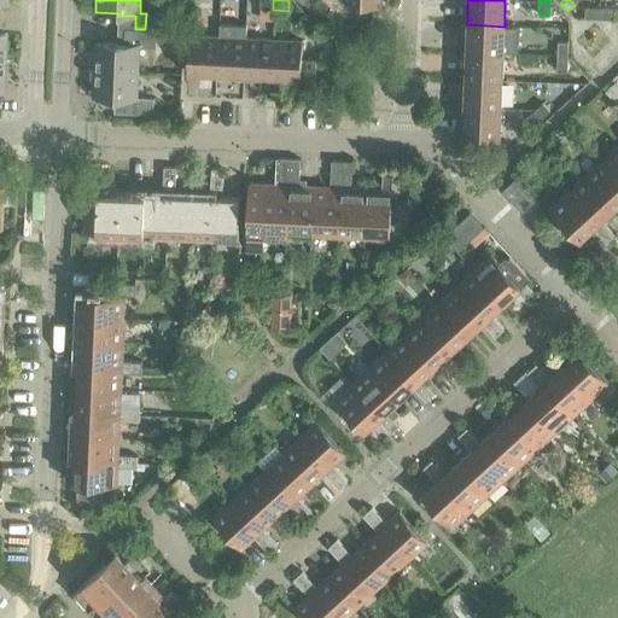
[(356,5),(356,17),(368,18),(368,6),(356,5)]
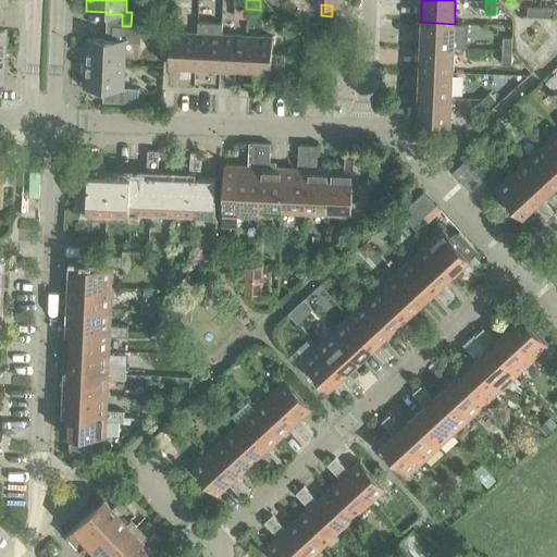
[(527,16),(540,17),(540,8),(527,7),(527,16)]
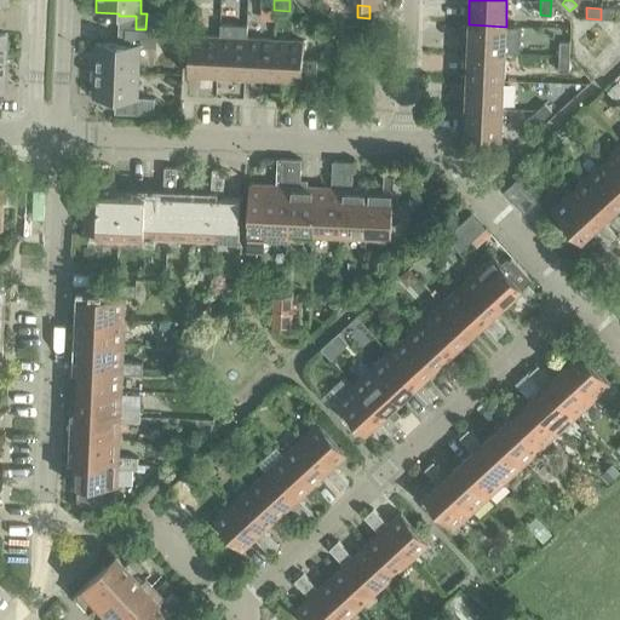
[(601,9),(601,19),(615,19),(616,9),(601,9)]
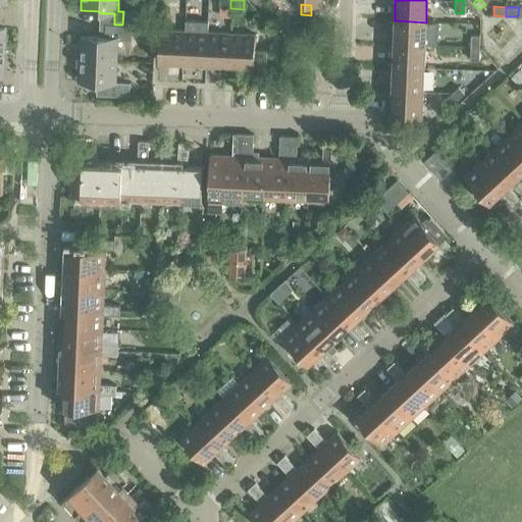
[(395,20),(394,44),(425,46),(426,22),(395,20)]
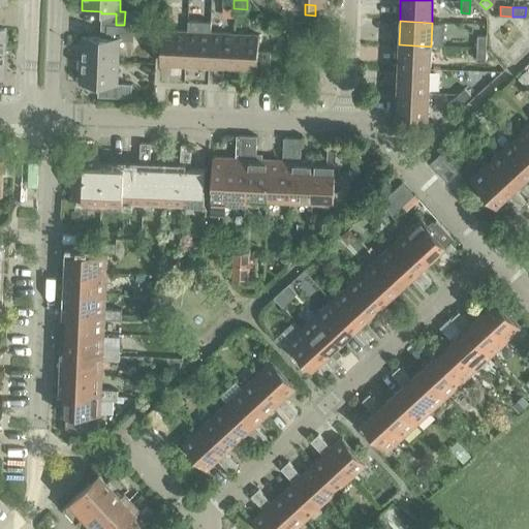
[(81,36),(80,60),(118,61),(119,39),(133,39),(133,26),(124,25),(116,25),(106,25),(106,37),(81,36)]
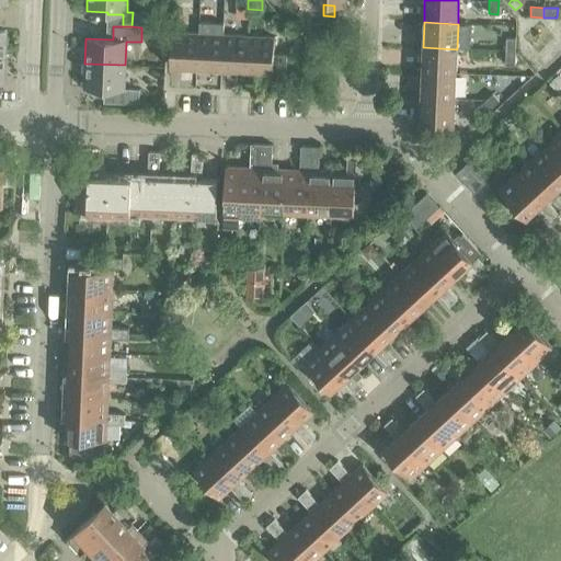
[(170,66),(196,67),(198,33),(172,32),(170,66)]
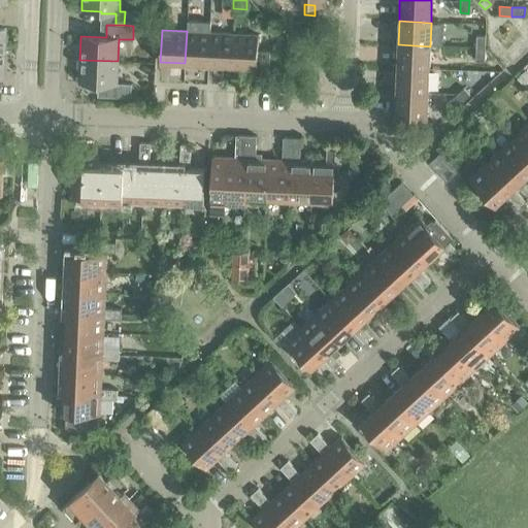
[(185,63),(208,64),(209,33),(187,31),(185,63)]
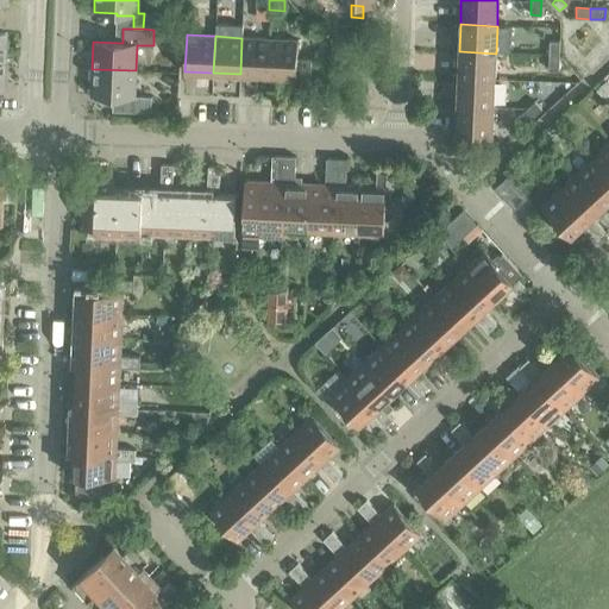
[(240,74),(267,76),(269,39),(242,38),(240,74)]
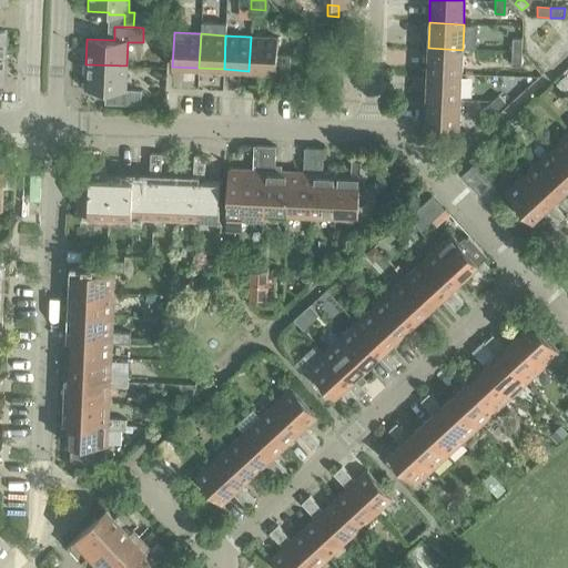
[(251,37),(249,71),(275,72),(277,38),(251,37)]
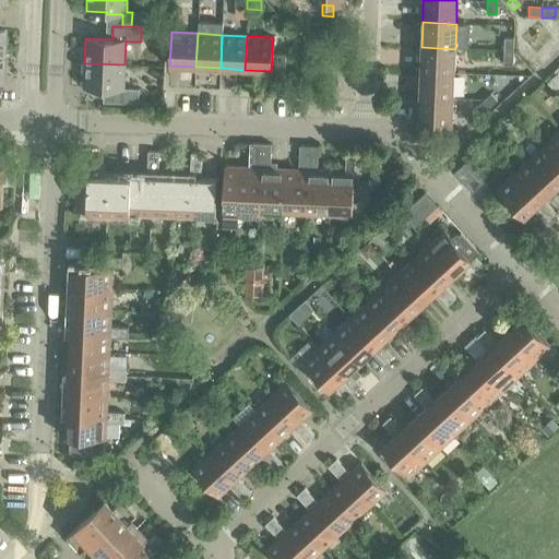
[(504,38),(503,51),(513,51),(513,38),(504,38)]
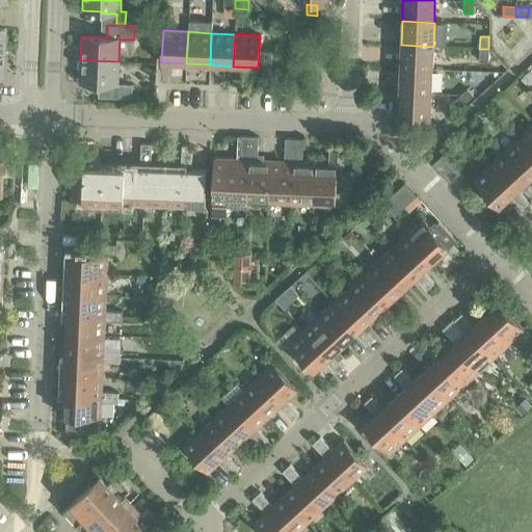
[(401,45),(400,69),(432,70),(433,47),(401,45)]
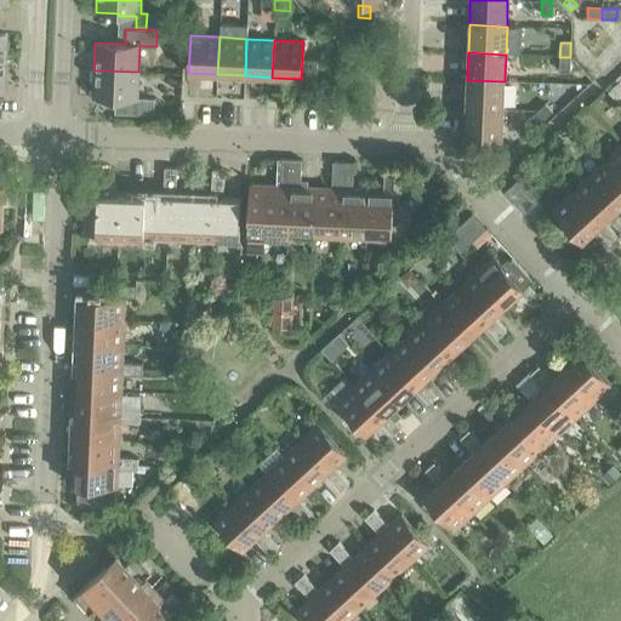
[(570,57),(559,57),(558,72),(569,72),(570,57)]
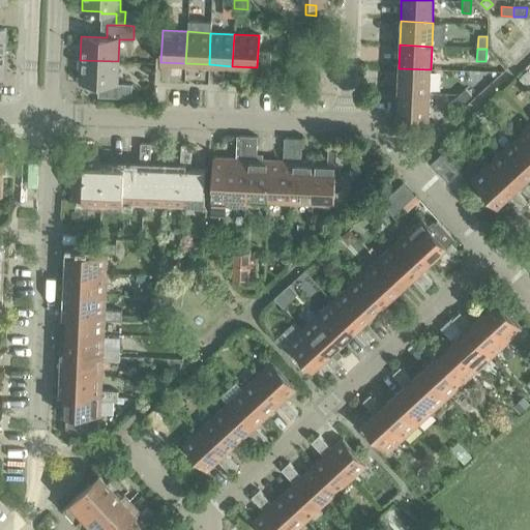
[(118,61),(80,60),(79,83),(117,85),(118,61)]
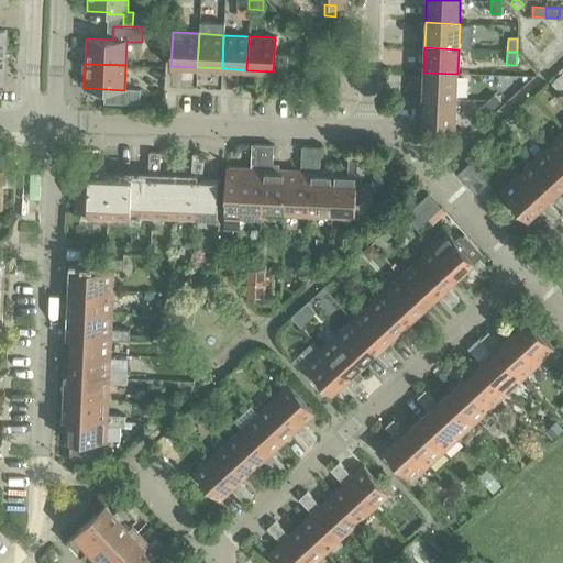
[(423,73),(422,98),(456,99),(457,74),(423,73)]
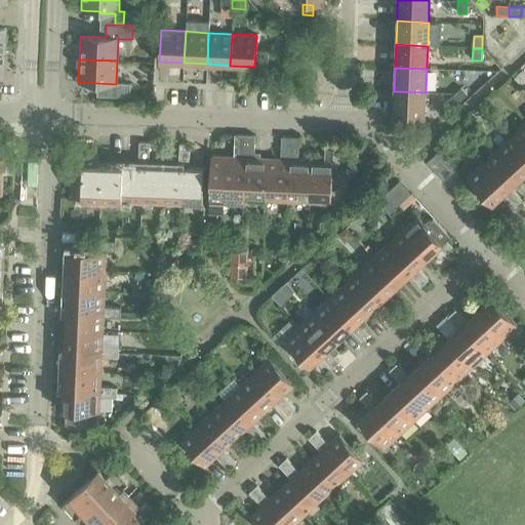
[(514,77),(520,84),(524,78),(524,74),(521,71),(514,77)]
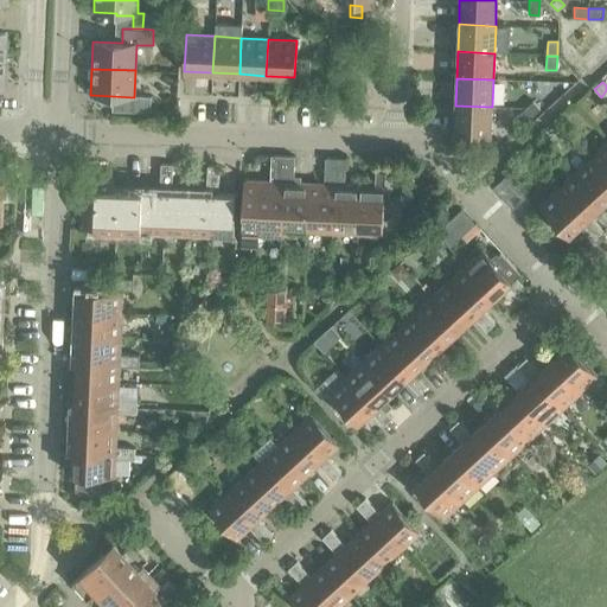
[(139,113),(149,113),(151,97),(139,96),(139,113)]
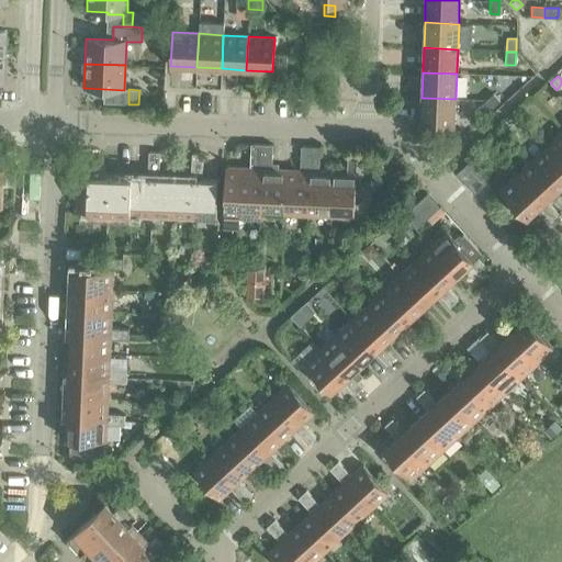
[(493,93),(483,103),(490,110),(499,101),(493,93)]
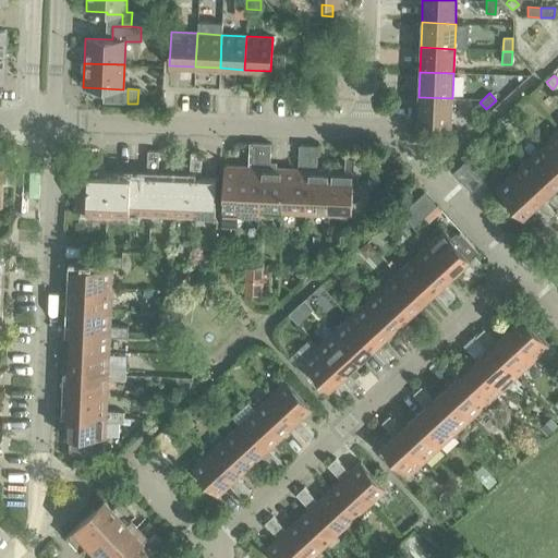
[(452,98),(419,97),(417,122),(451,124),(452,98)]
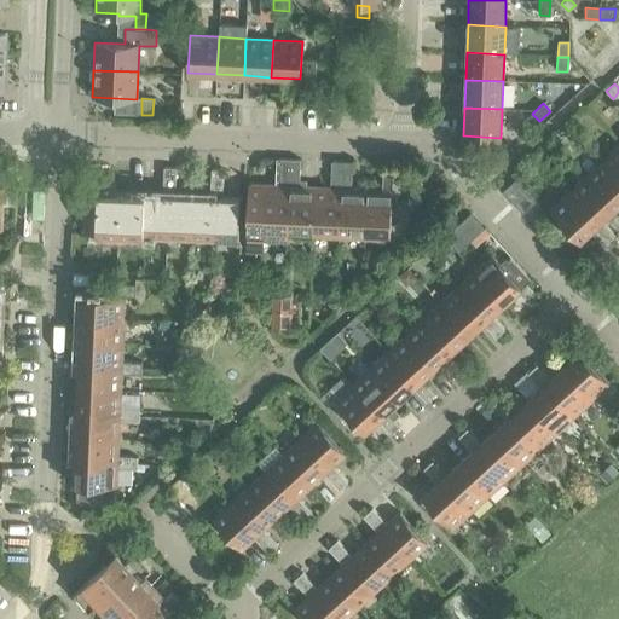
[(539,121),(532,114),(521,123),(528,132),(539,121)]
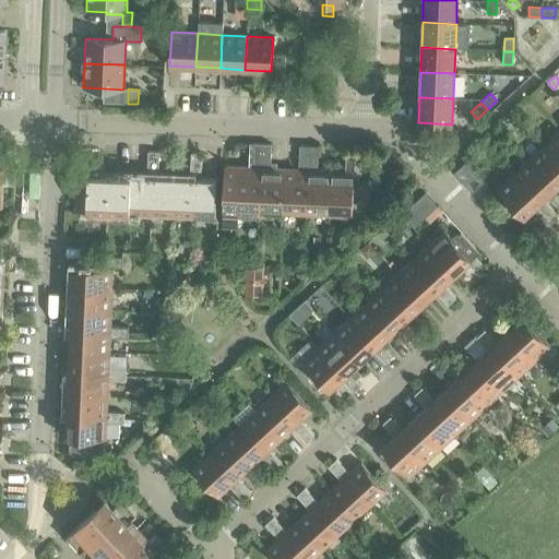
[(558,131),(545,145),(558,161),(558,131)]
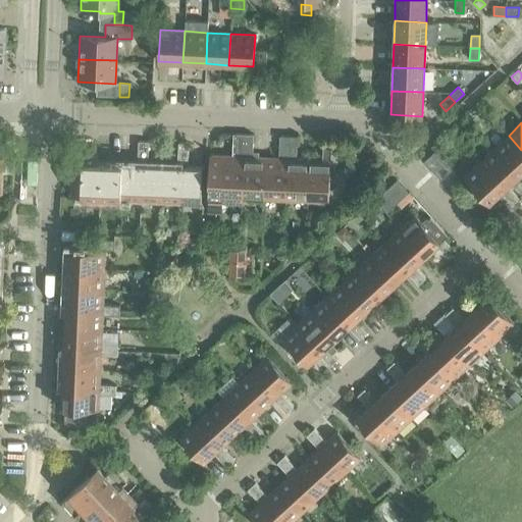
[(220,193),(243,194),(245,134),(237,134),(236,156),(222,155),(221,165),(209,165),(208,202),(220,202),(220,193)]
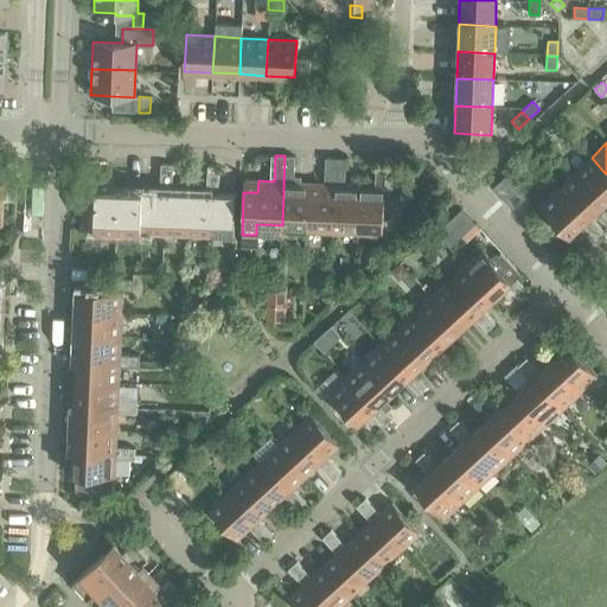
[(281,231),(307,231),(308,183),(293,183),(294,157),(285,155),(282,225),(281,231)]
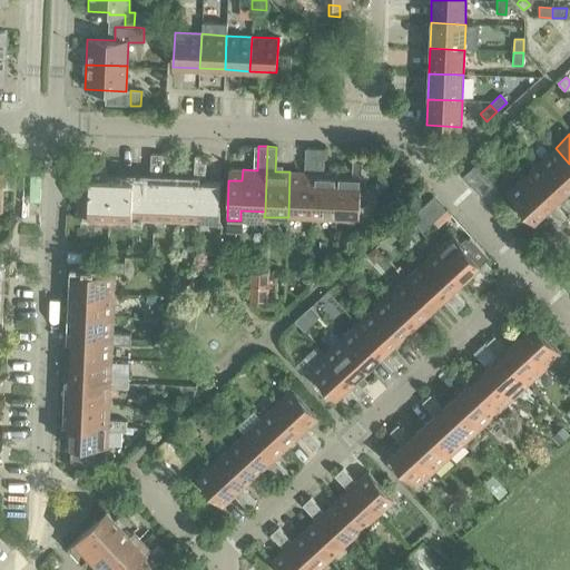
[(288,217),(312,218),(315,148),(305,148),(304,173),(290,172),(288,217)]
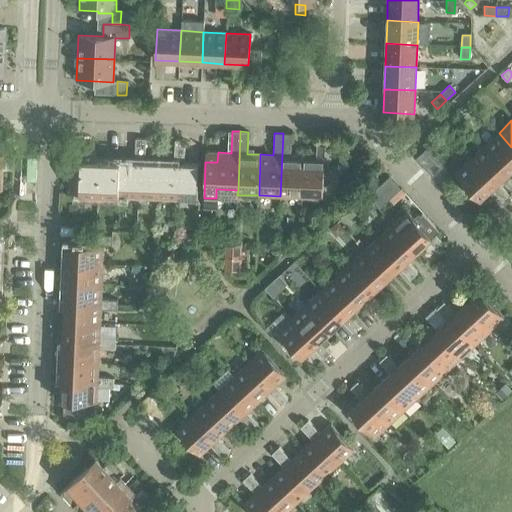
[(280,196),(301,197),(303,156),(290,156),(291,134),(283,133),(280,196)]
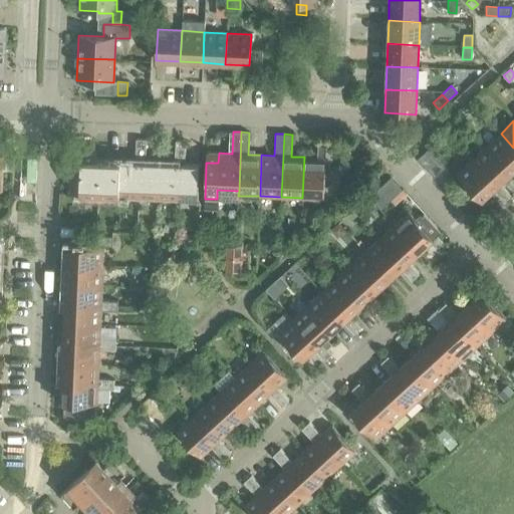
[(513,148),(501,134),(486,147),(511,173),(513,170),(513,148)]
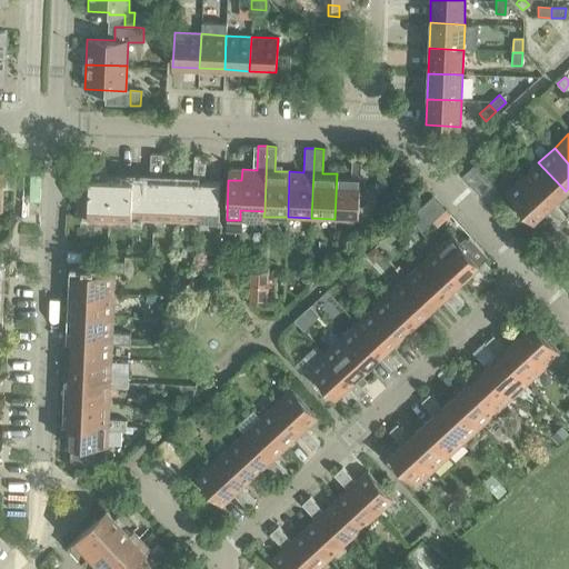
[(150,167),(161,168),(161,155),(150,153),(150,167)]
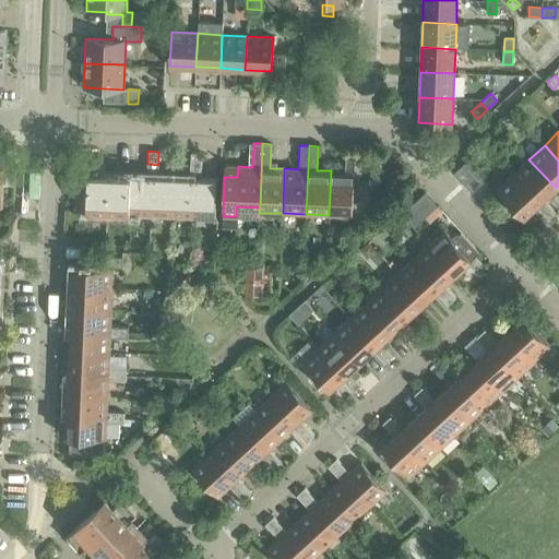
[(331,170),(329,215),(368,217),(369,191),(382,179),(370,167),(367,169),(355,156),(355,152),(345,152),(345,171),(331,170)]
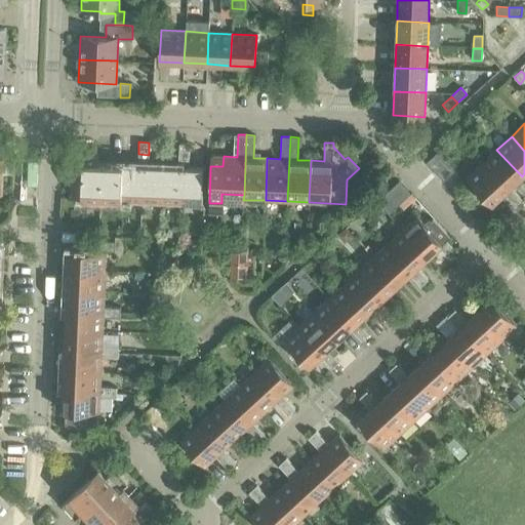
[(178,144),(178,156),(189,156),(190,145),(178,144)]
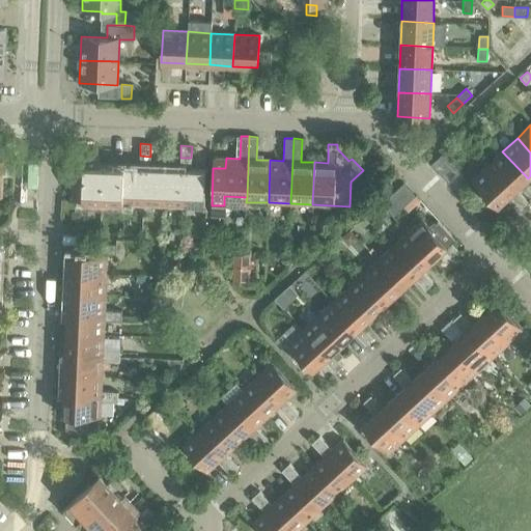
[(502,151),(487,165),(512,193),(516,189),(528,178),(502,151)]
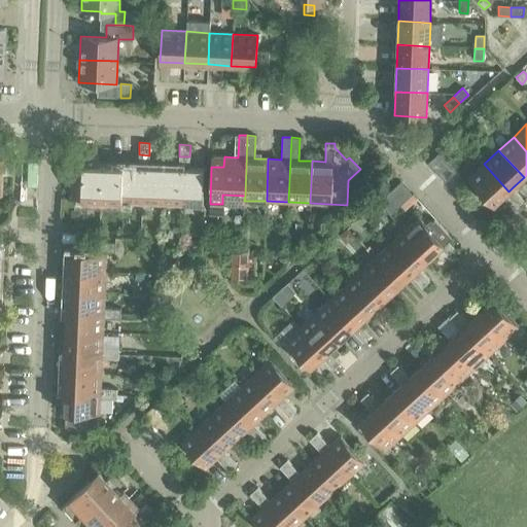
[(81,201),(121,203),(124,166),(93,164),(94,154),(73,153),(71,199),(81,199),(81,201)]
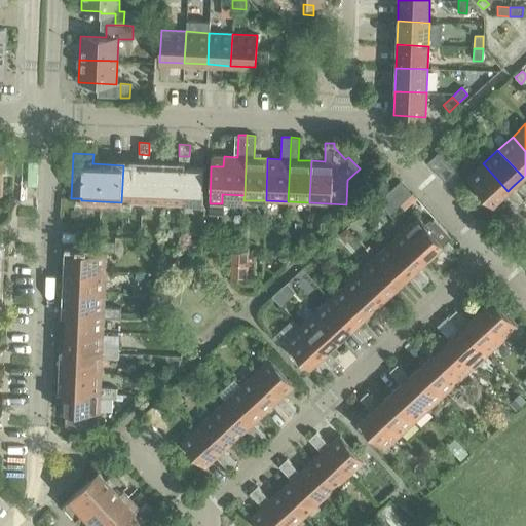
[(138,165),(143,166),(148,166),(149,155),(139,154),(138,165)]
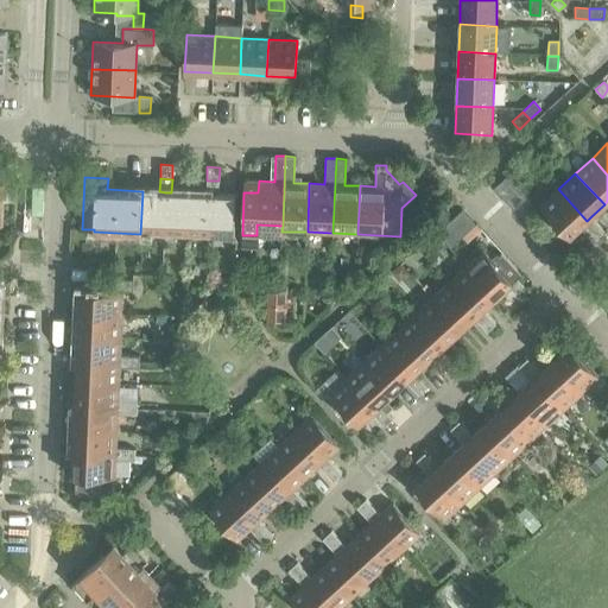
[(206,194),(213,194),(219,194),(219,181),(207,181),(206,194)]
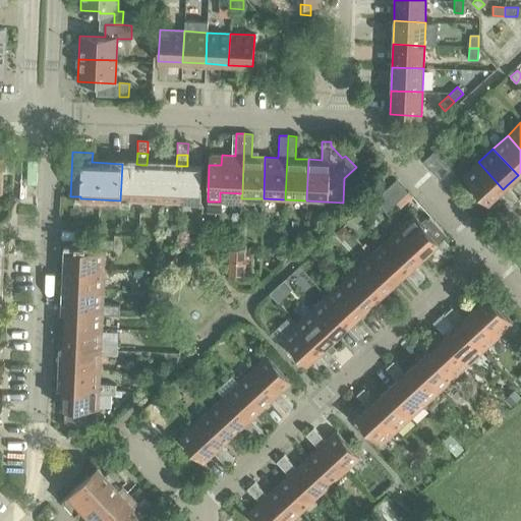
[(487,203),(499,192),(503,189),(478,162),(463,175),(487,203)]
